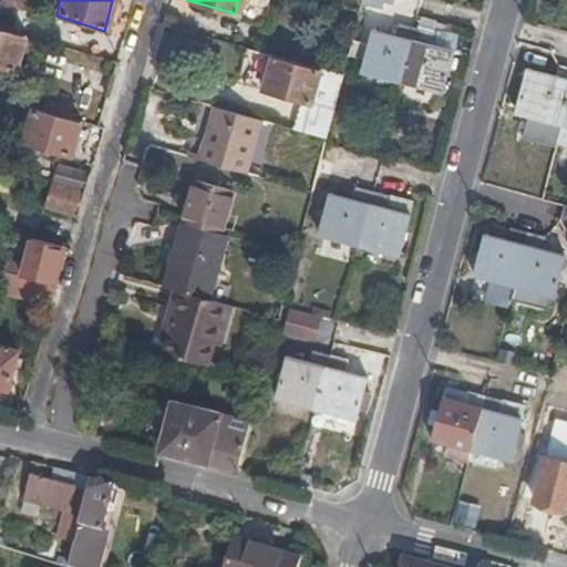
[(359,0),(359,3),(381,10),(383,2),(391,4),(392,0),(359,0)]
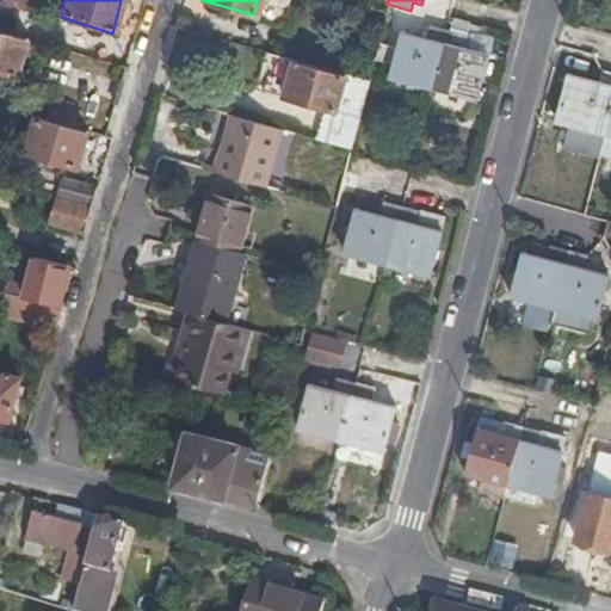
[(388,78),(432,88),(448,32),(427,26),(424,37),(401,29),(388,78)]
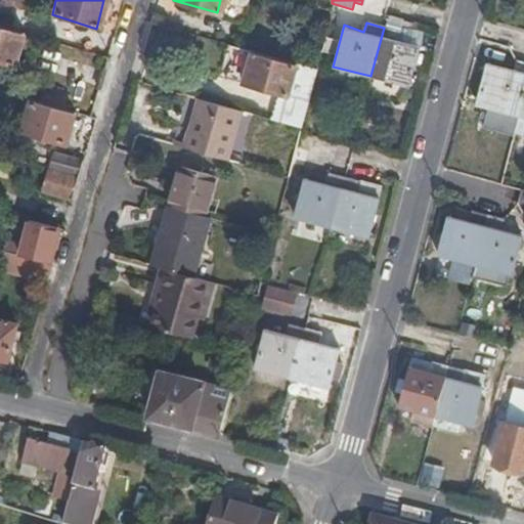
[(384,28),(370,76),(405,85),(416,46),(397,41),(398,32),(384,28)]
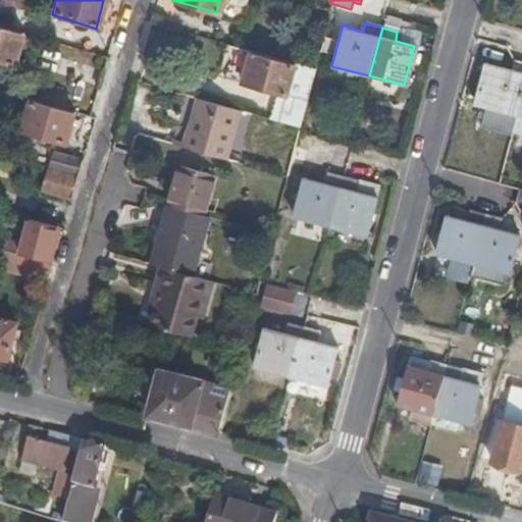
[(0,61),(15,67),(23,36),(0,29),(0,61)]
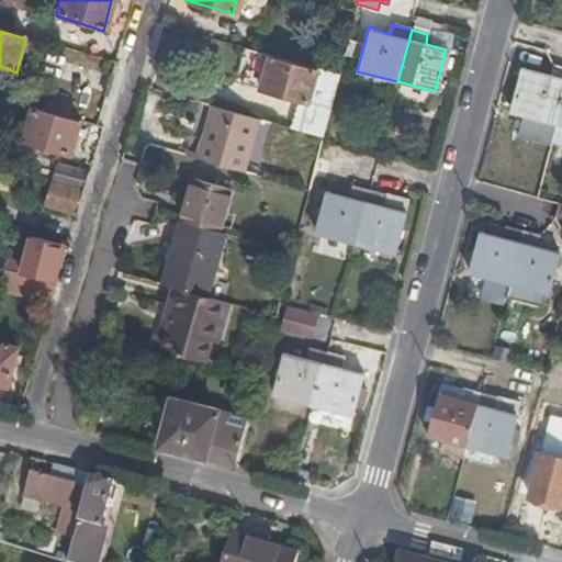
[(426,44),(446,49),(448,38),(427,34),(426,44)]
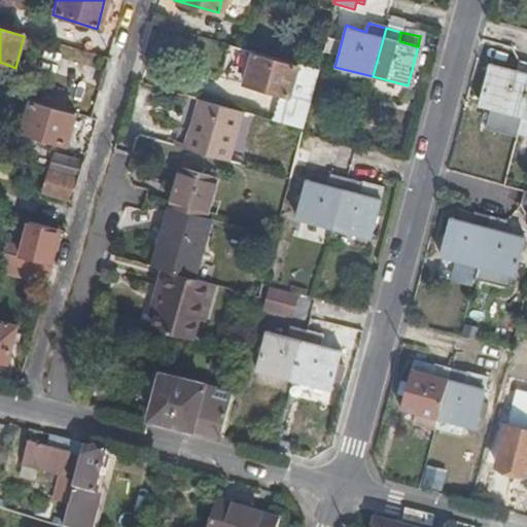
[(253,53),(231,46),(222,78),(276,94),(269,120),(281,125),(301,130),(316,71),(253,53)]
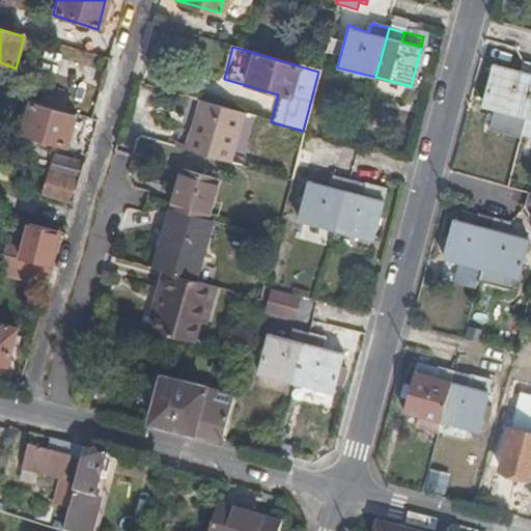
[(528,114),(530,101),(530,64),(522,62),(519,72),(494,64),(483,102),(528,114)]
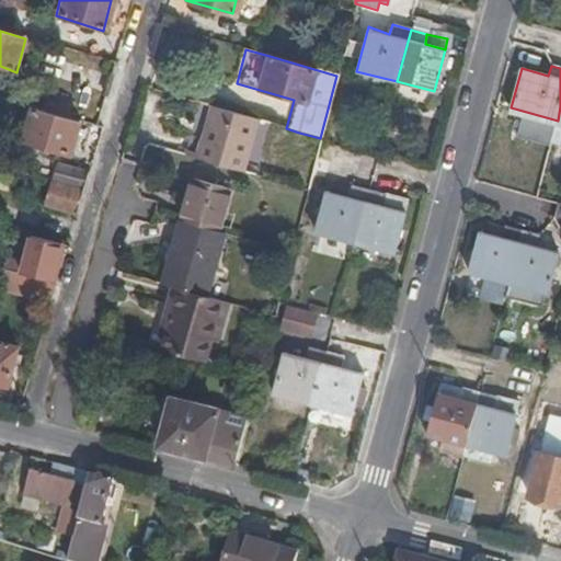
[(187,155),(240,170),(253,119),(208,106),(197,147),(190,146),(187,155)]
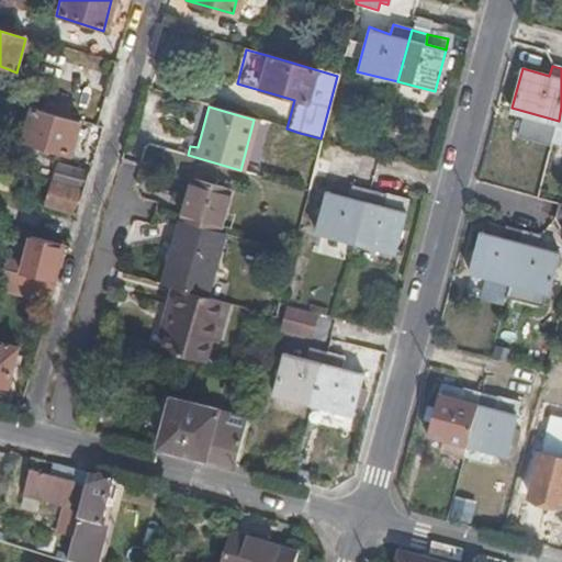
[(65,155),(74,123),(30,109),(21,142),(65,155)]
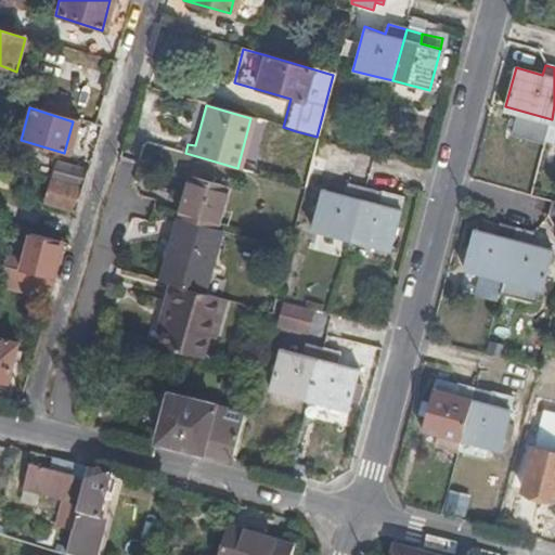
[(314,158),(310,175),(321,177),(324,160),(314,158)]
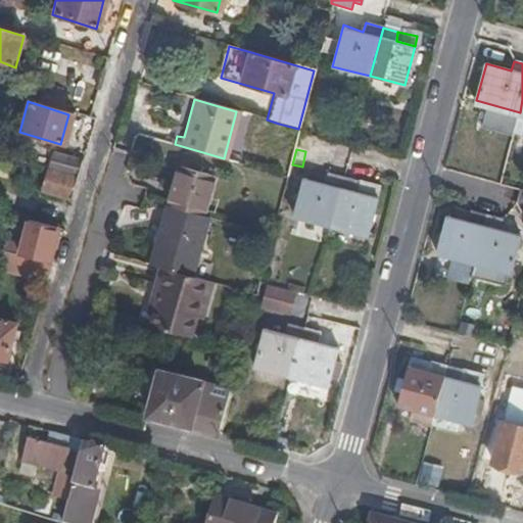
[(47,172),(74,180),(80,160),(53,152),(47,172)]
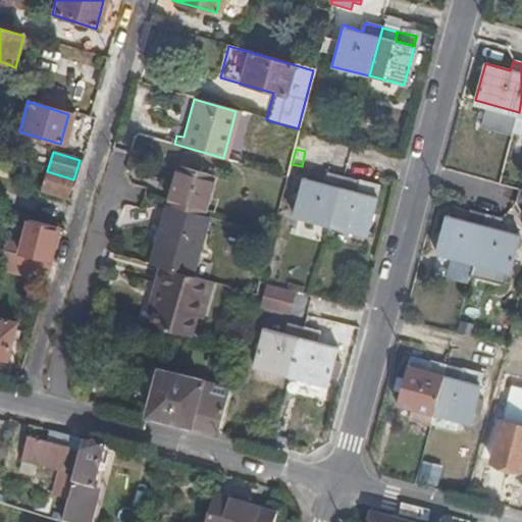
[(177,165),(166,204),(168,205),(201,214),(211,175),(177,165)]
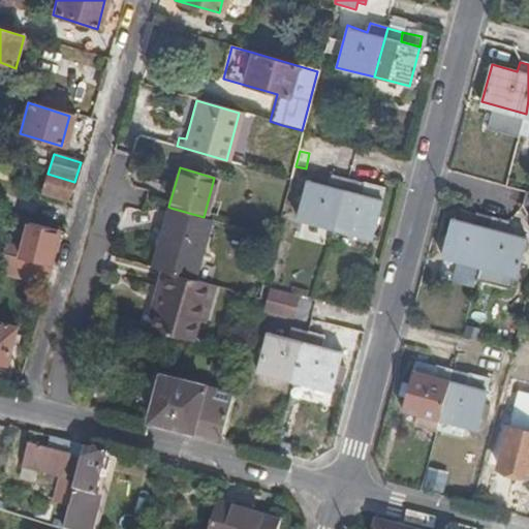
[(40,197),(68,206),(74,182),(48,174),(40,197)]
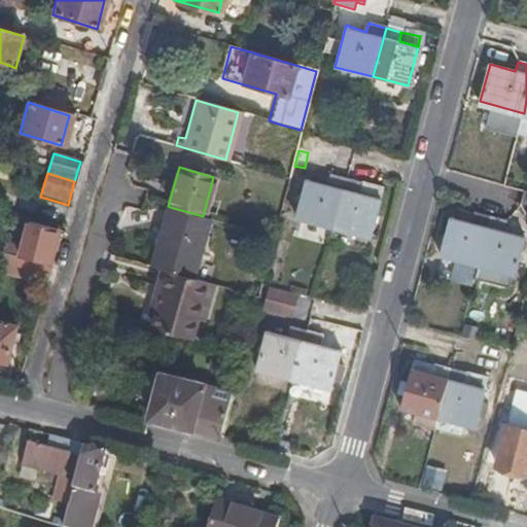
[(294,219),(332,230),(346,179),(327,174),(325,184),(306,180),(294,219)]
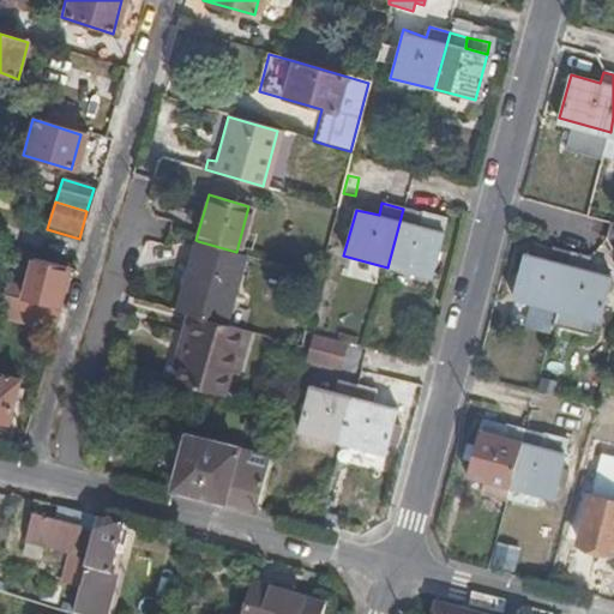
[(403,209),(387,268),(428,278),(443,217),(421,211),(421,214),(403,209)]
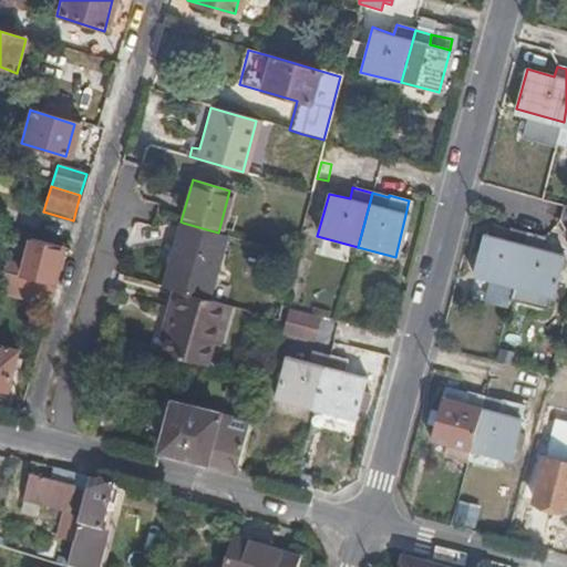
[(210,300),(228,235),(218,233),(183,223),(165,287),(174,289),(210,300)]
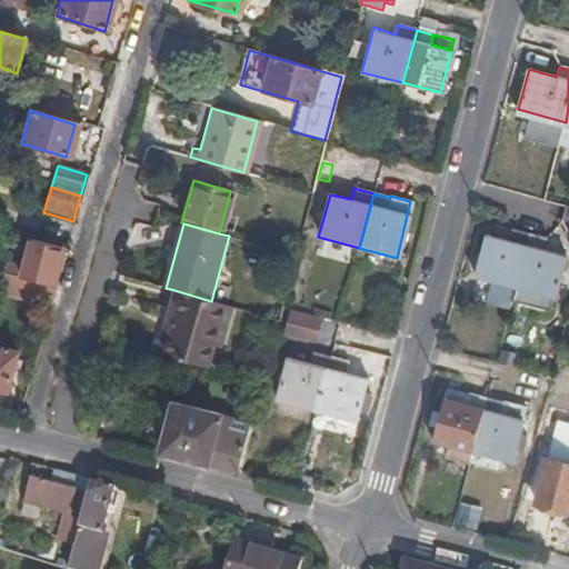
[(510,231),(492,227),(490,236),(508,239),(510,231)]
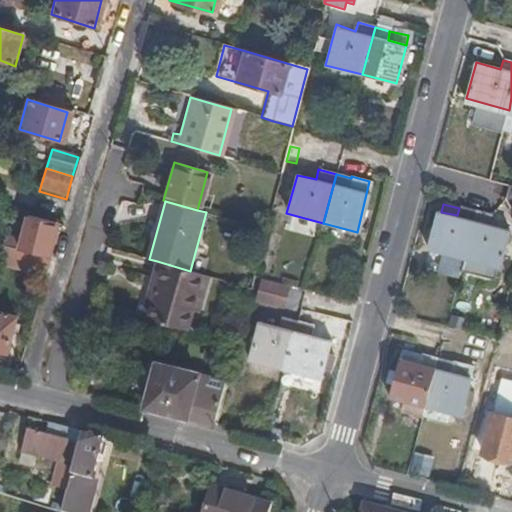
[(425,249),(465,260),(479,211),(459,206),(459,208),(457,215),(441,212),(436,210),(425,249)]
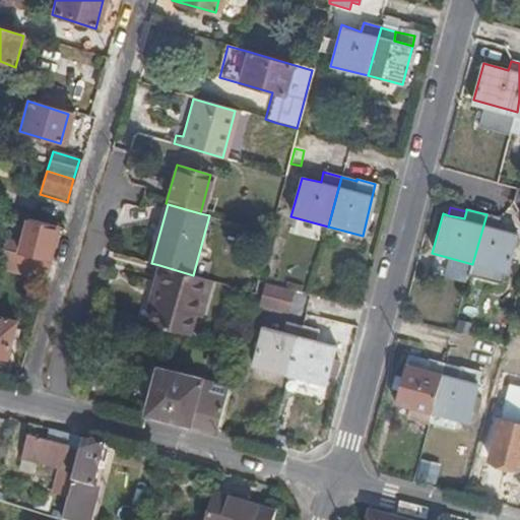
[(486,214),(472,264),(504,273),(514,233),(496,228),(499,217),(486,214)]
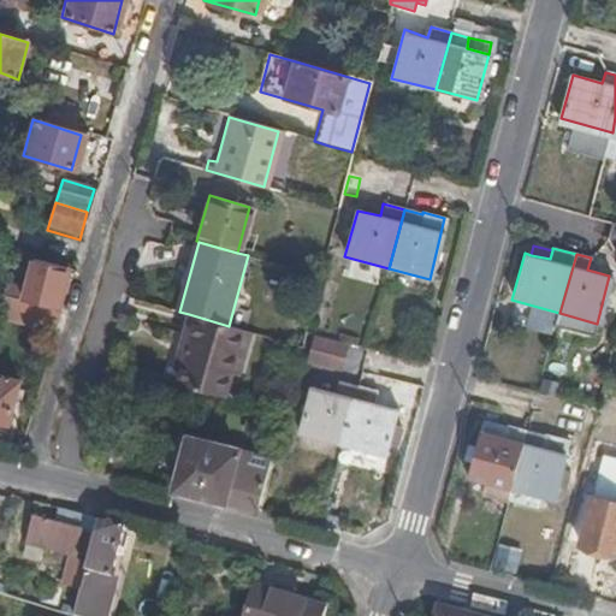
[(55,298),(63,272),(34,264),(27,290),(55,298)]
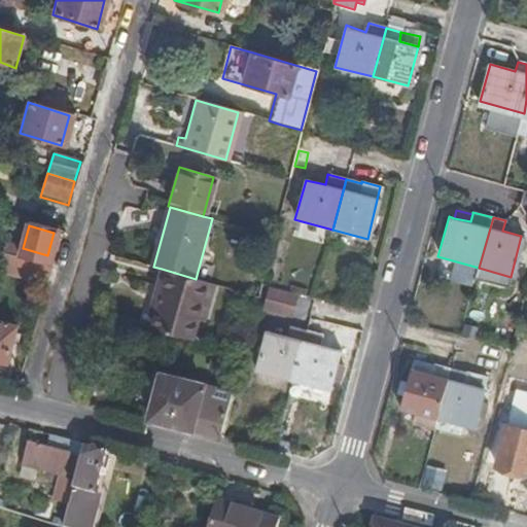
[(15,248),(0,244),(0,254),(20,259),(21,253),(14,251),(15,248)]
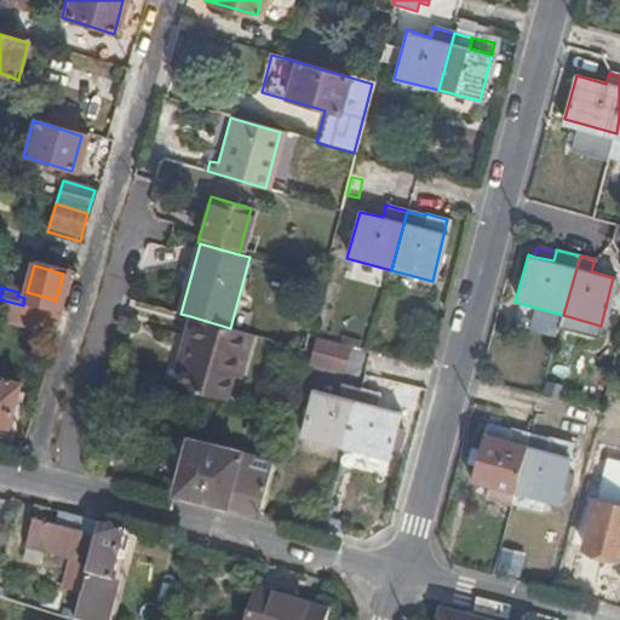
[(26,331),(53,338),(59,315),(30,308),(26,331)]
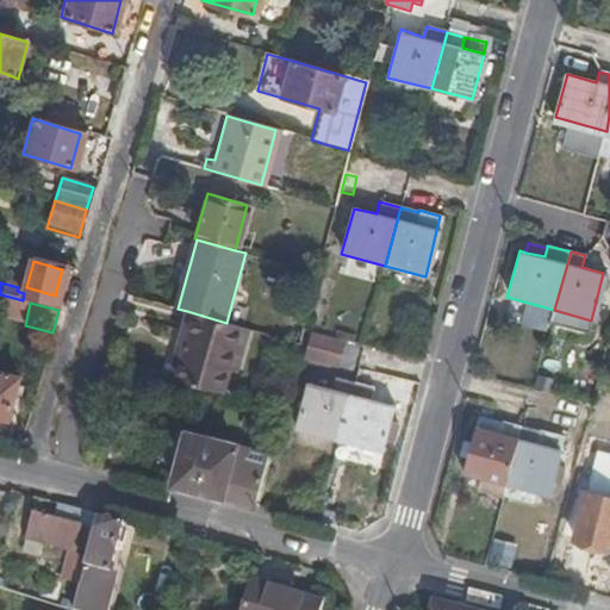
[(175,381),(223,394),(229,373),(237,373),(249,329),(226,323),(187,311),(176,348),(184,349),(175,381)]
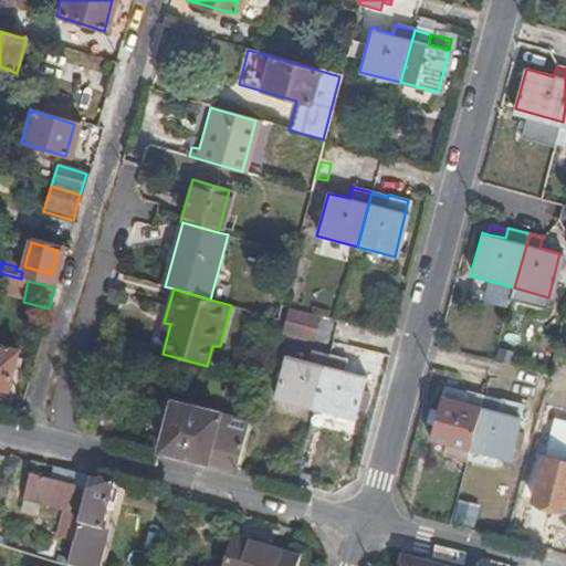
[(284,333),(321,342),(326,315),(290,307),(284,333)]
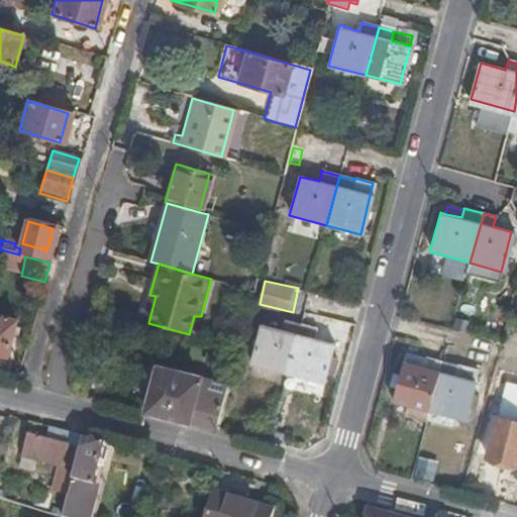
[(149,295),(141,321),(148,323),(156,296),(149,295)]
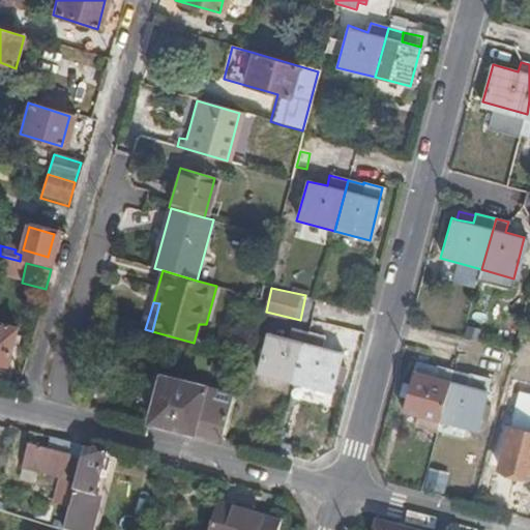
[(16,330),(0,326),(0,366),(5,369),(16,330)]
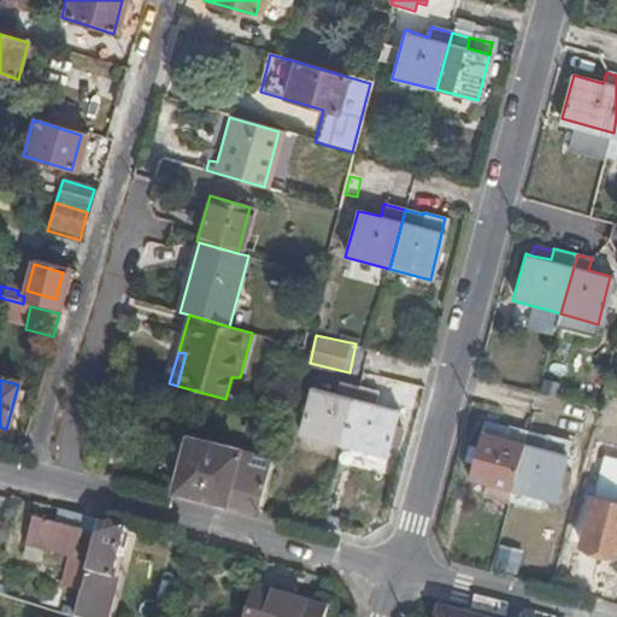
[(298,436),(341,448),(358,388),(338,383),(334,394),(311,389),(298,436)]
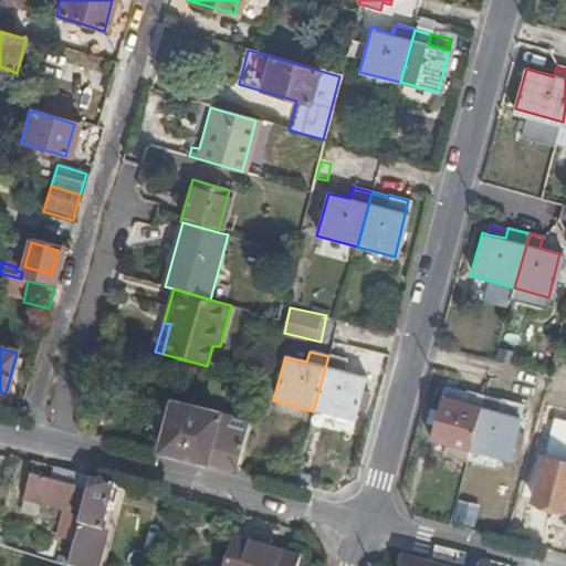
[(513,358),(500,354),(496,365),(510,368),(513,358)]
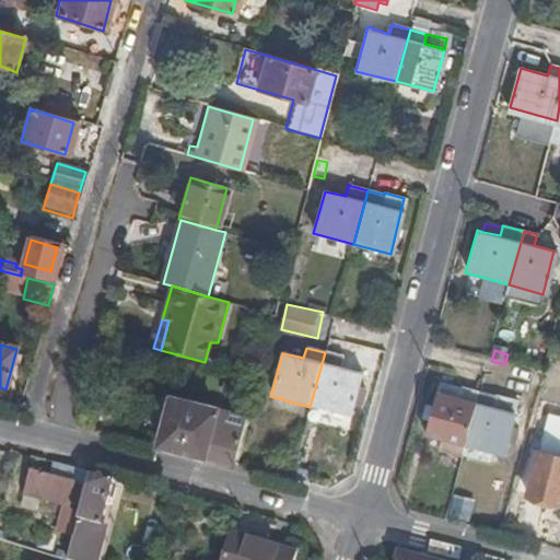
[(325,352),(310,407),(348,417),(359,374),(337,368),(339,357),(325,352)]
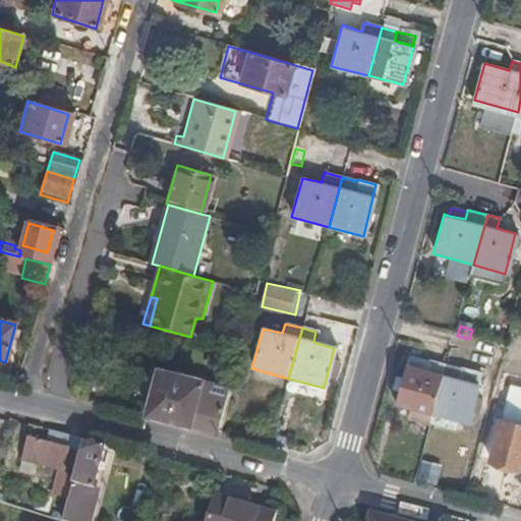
[(407,420),(429,427),(432,415),(447,365),(407,355),(401,379),(397,391),(394,405),(410,409),(407,420)]
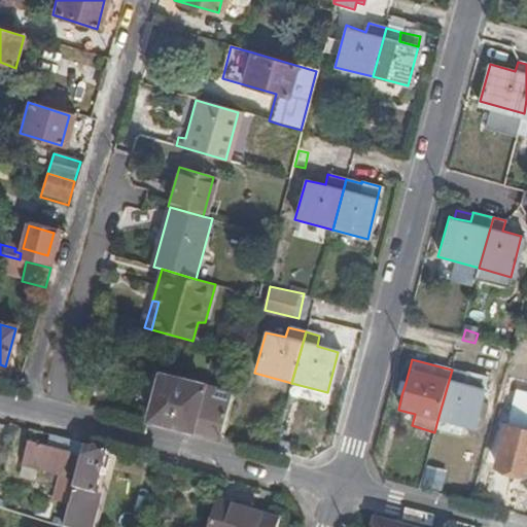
[(452,370),(437,420),(470,429),(483,379),(452,370)]
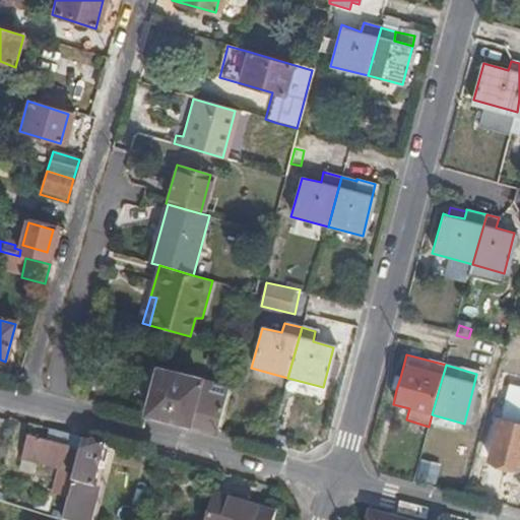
[(147,413),(217,432),(220,421),(224,407),(204,402),(205,391),(198,389),(199,383),(158,373),(147,413)]
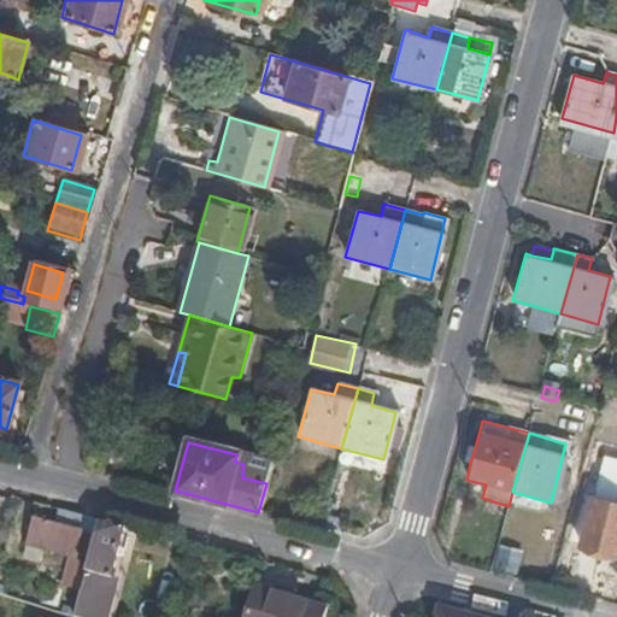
[(470,463),(475,448),(468,446),(463,460),(470,463)]
